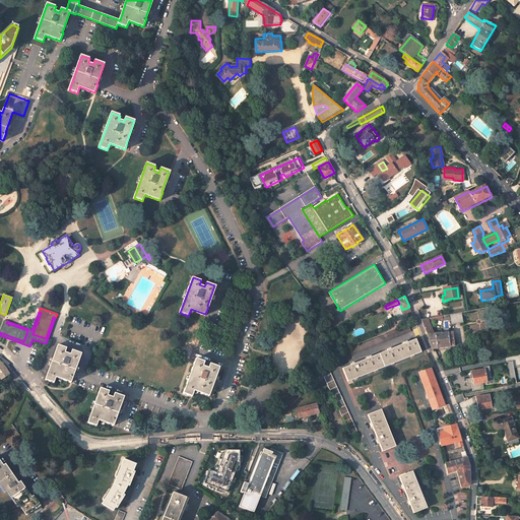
[(454,347),(453,333),(434,336),(430,323),(438,322),(437,318),(421,321),(430,340),(429,341),(433,349),(454,347)]
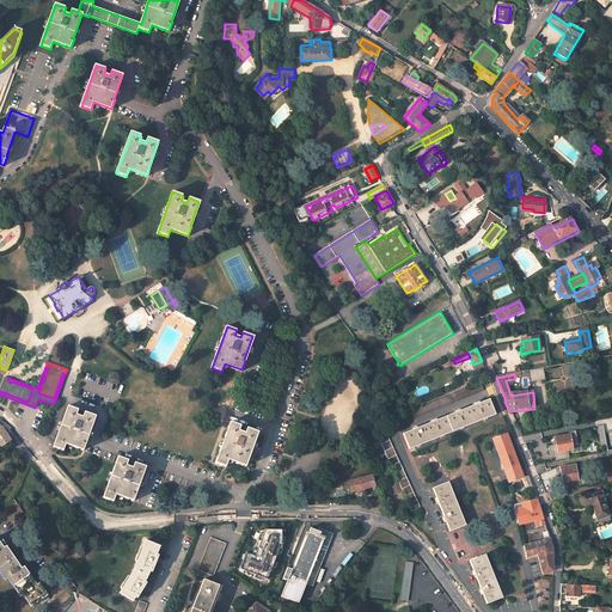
[(32,389),(7,380),(8,378),(5,377),(0,390),(0,391),(28,402),(32,389)]
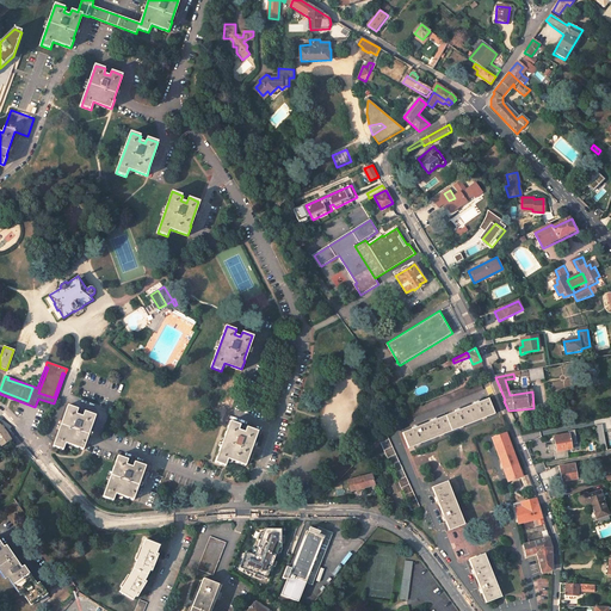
[(405,412),(409,419),(483,388),(480,381),(437,399),(409,409),(408,409),(405,412)]
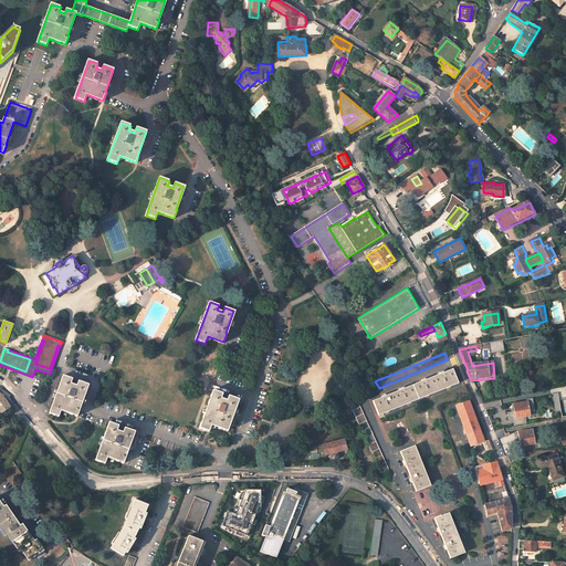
[(373,401),(378,417),(459,385),(453,370),(443,374),(443,373),(439,374),(440,376),(426,380),(425,379),(421,381),(421,383),(404,389),(404,388),(399,389),(400,391),(386,396),(385,395),(381,397),(383,398),(373,401)]
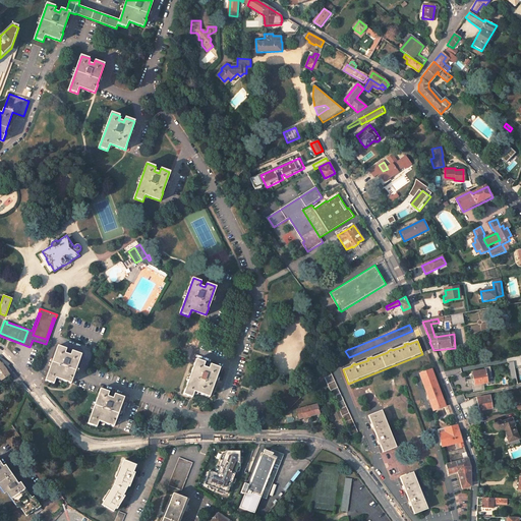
[(57,378),(71,383),(74,374),(73,374),(81,354),(72,350),(70,354),(65,353),(67,348),(59,346),(46,381),(54,384),(57,378)]
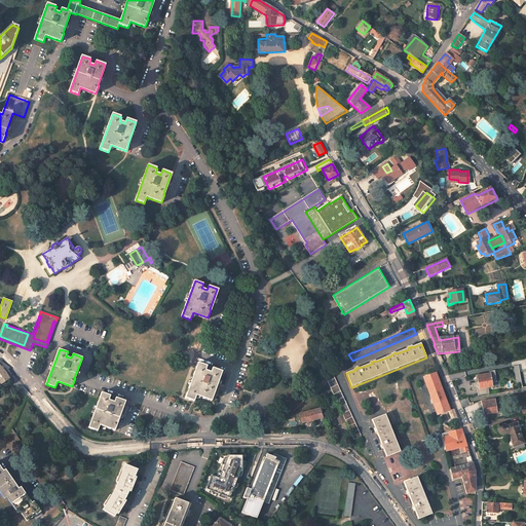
[(525,359),(513,361),(517,383),(521,382),(521,385),(525,384),(525,359)]
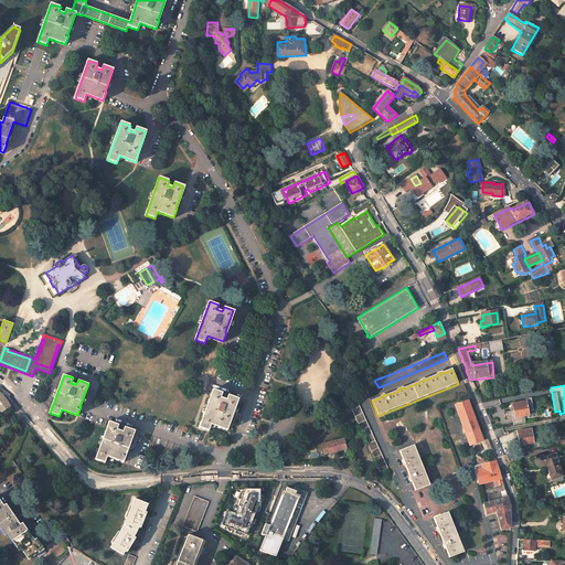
[(211,424),(227,429),(231,422),(230,420),(237,398),(227,395),(226,400),(221,397),(222,393),(213,390),(200,427),(209,430),(211,424)]
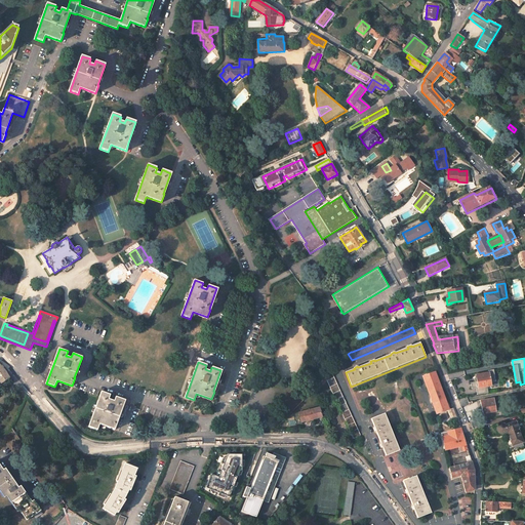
[(0,380),(1,384),(10,377),(6,370),(0,364),(0,380)]
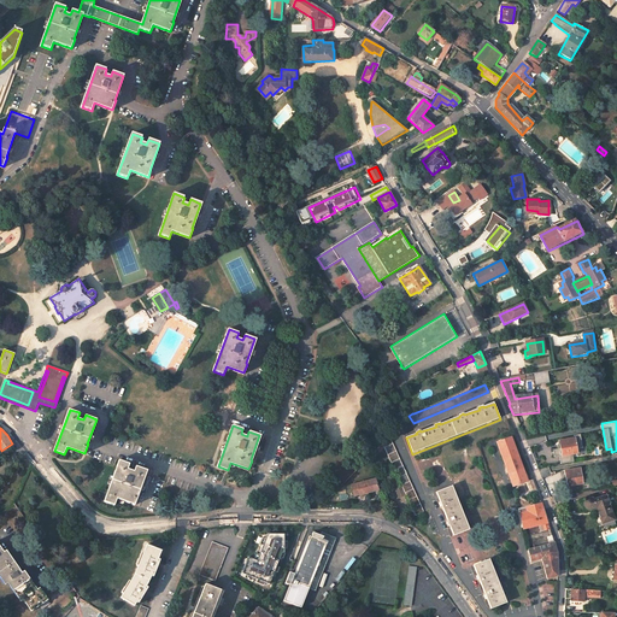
[(413,510),(416,516),(423,512),(406,474),(389,435),(382,442),(400,482),(405,491),(413,510)]
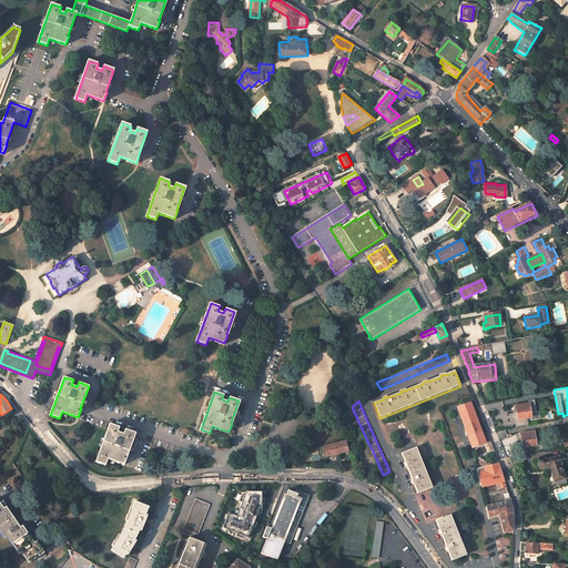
[(472,402),(458,407),(470,440),(474,447),(487,443),(472,402)]
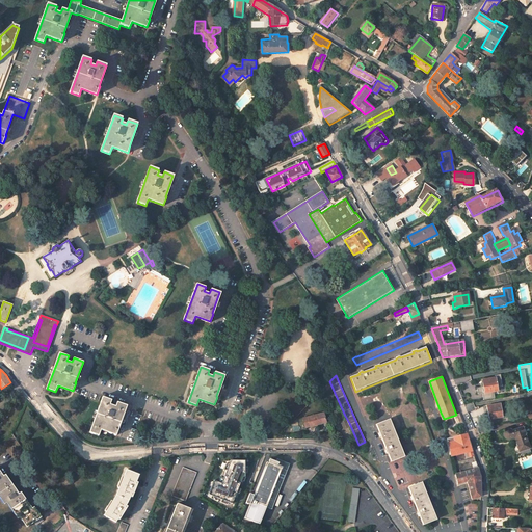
[(495,378),(483,381),(483,383),(485,394),(494,393),(498,392),(497,388),(496,378),(495,378)]
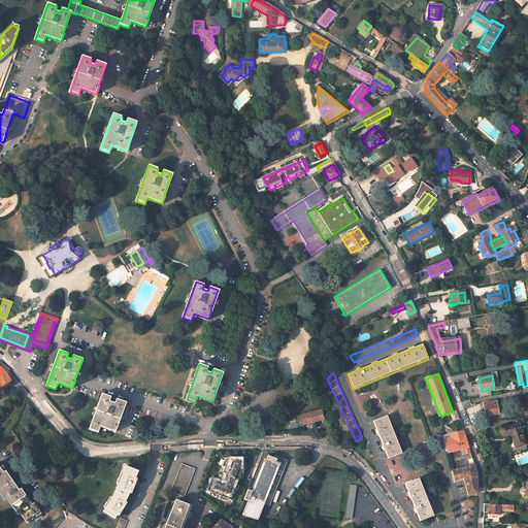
[(320,387),(323,390),(329,383),(327,378),(320,387)]
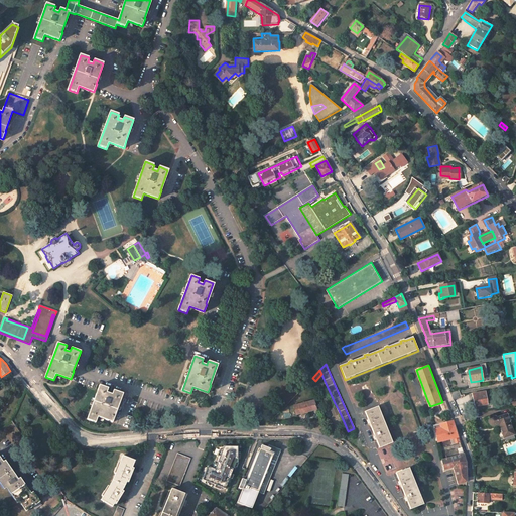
[(115,413),(123,393),(114,390),(112,394),(107,392),(109,388),(101,385),(88,420),(96,422),(99,416),(113,421),(116,413),(115,413)]
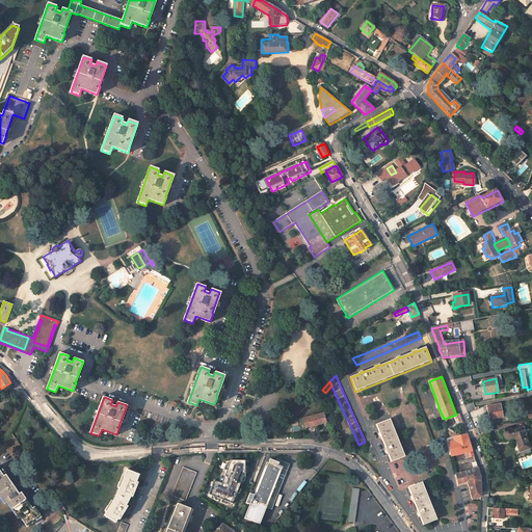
[(500,404),(487,406),(489,420),(502,418),(500,404)]
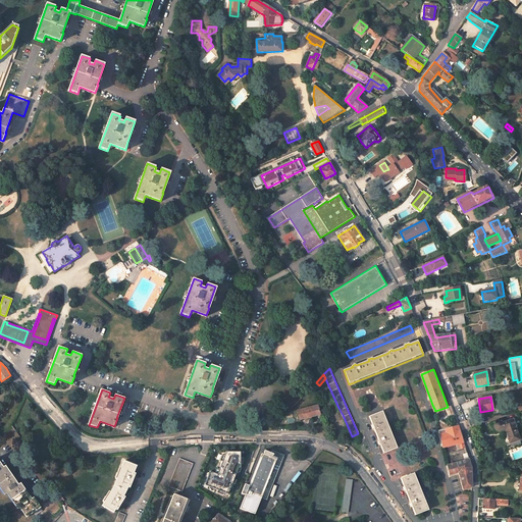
[(449,398),(447,399),(452,414),(455,413),(449,398)]
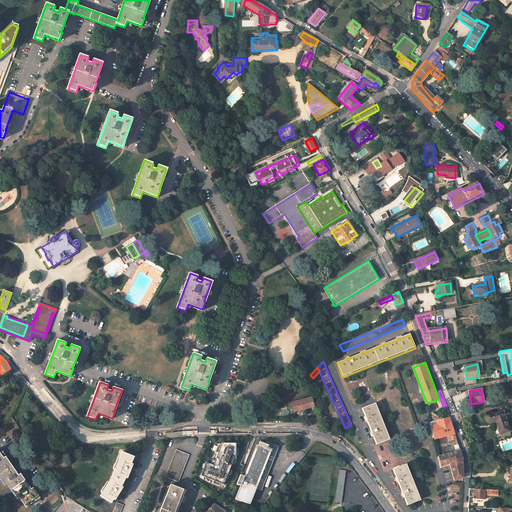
[(312,397),(292,403),(295,412),(299,411),(300,411),(305,410),(305,409),(315,406),(312,397)]
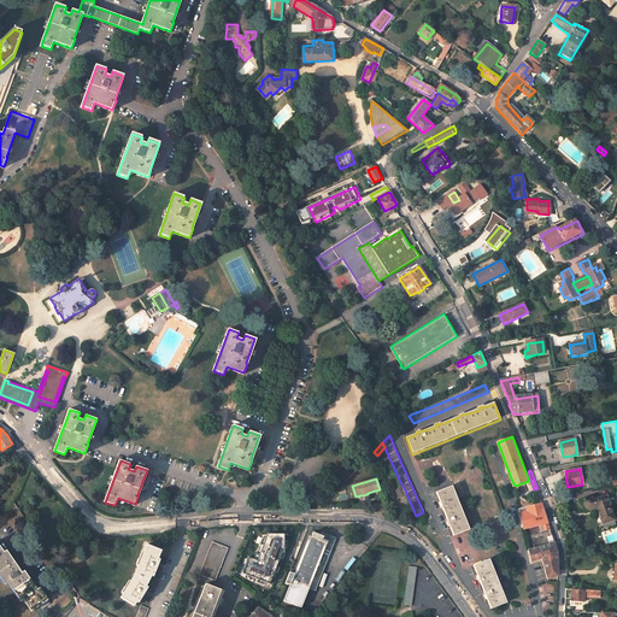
[(394,486),(398,494),(405,491),(400,482),(394,486)]
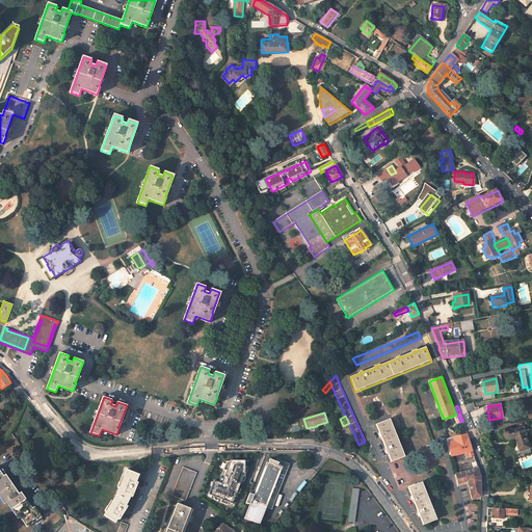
[(391,420),(376,425),(387,450),(384,451),(387,454),(388,453),(392,462),(405,457),(391,420)]
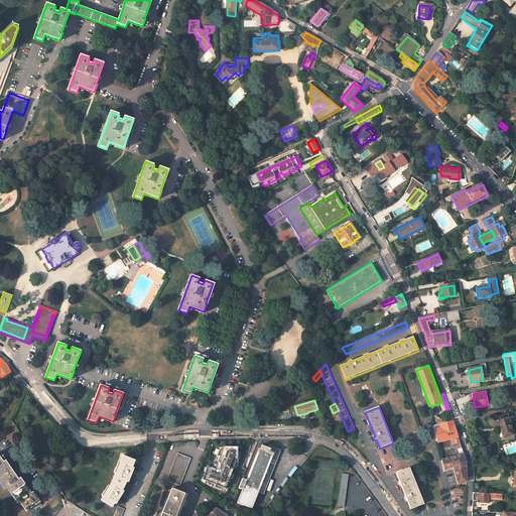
[(504,437),(514,434),(507,414),(498,417),(497,417),(495,417),(493,418),(492,419),(492,420),(492,422),(492,423),(493,424),(494,425),(495,425),(497,425),(498,425),(499,424),(504,437)]
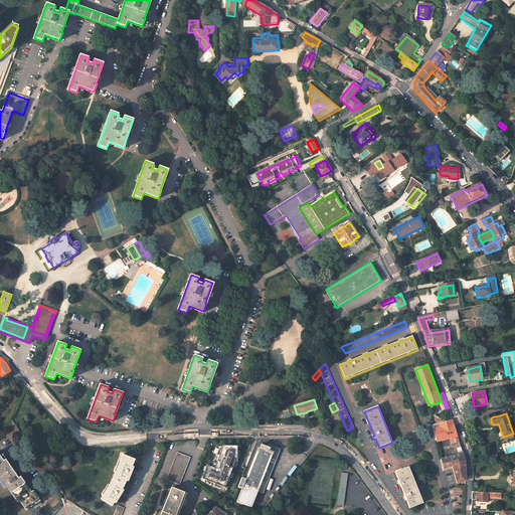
[(450,420),(441,422),(441,424),(436,425),(437,428),(435,428),(438,441),(454,438),(455,443),(460,442),(453,419),(450,420)]
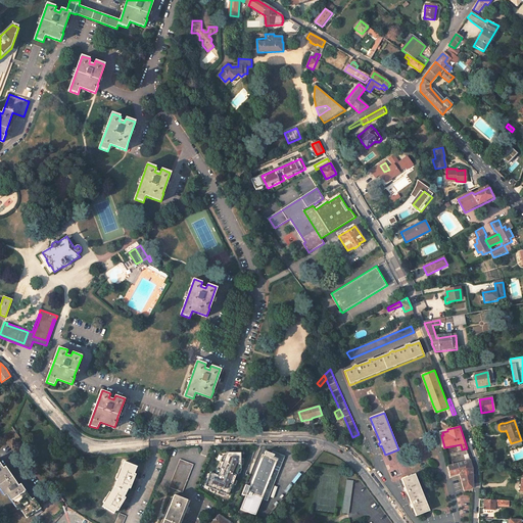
[(267,502),(284,457),(273,452),(272,455),(265,453),(264,456),(262,456),(249,486),(245,484),(241,494),(245,495),(240,510),(254,516),(262,500),(267,502)]
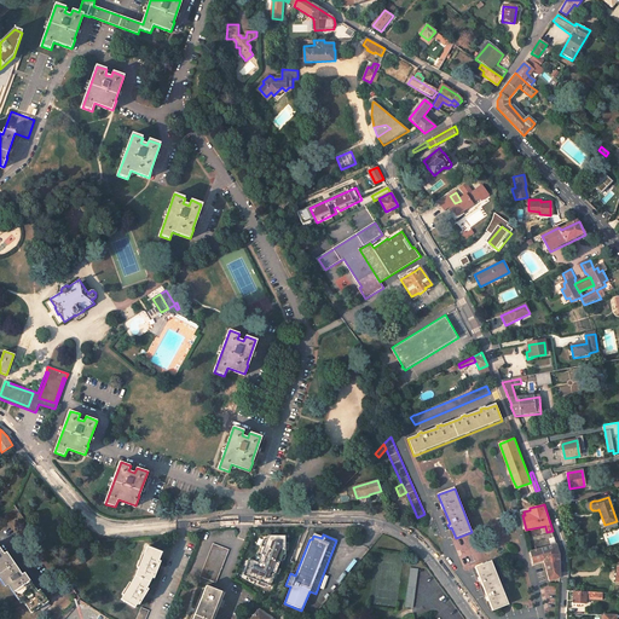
[(249,559),(243,576),(270,586),(283,554),(284,554),(284,536),(268,536),(258,562),(249,559)]
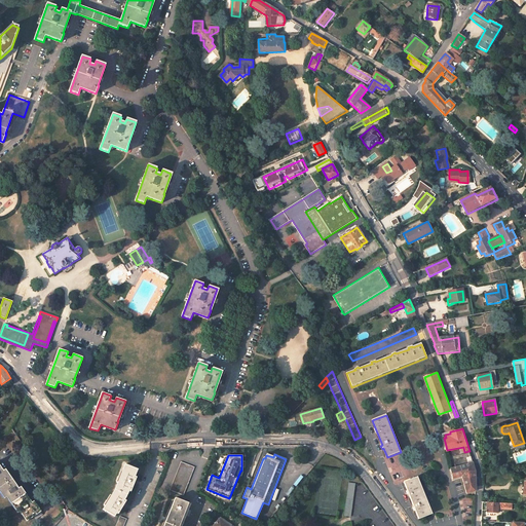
[(471,455),(466,456),(468,463),(451,468),(453,478),(462,476),(467,493),(476,491),(475,471),(471,455)]
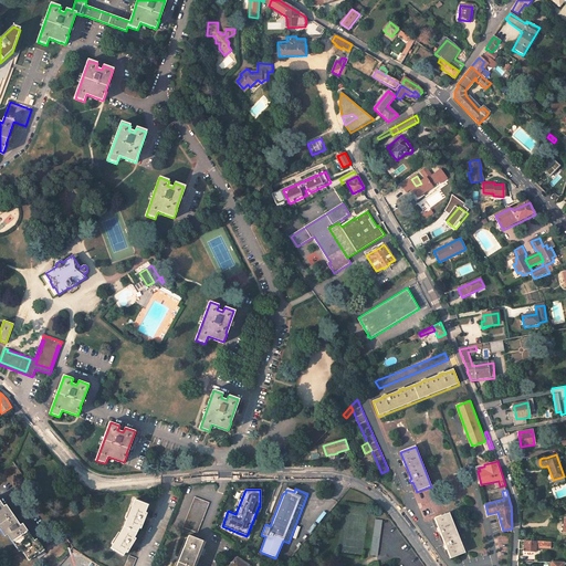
[(209,503),(195,496),(182,527),(197,533),(209,503)]
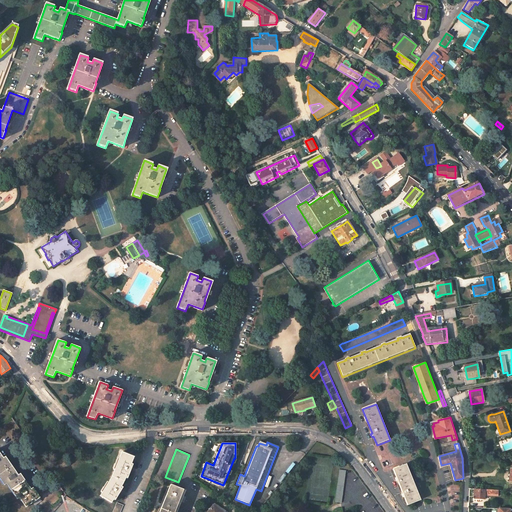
[(4,458),(0,452),(0,475),(6,484),(8,482),(19,498),(21,497),(28,507),(41,498),(34,488),(31,489),(21,474),(19,475),(6,457),(4,458)]
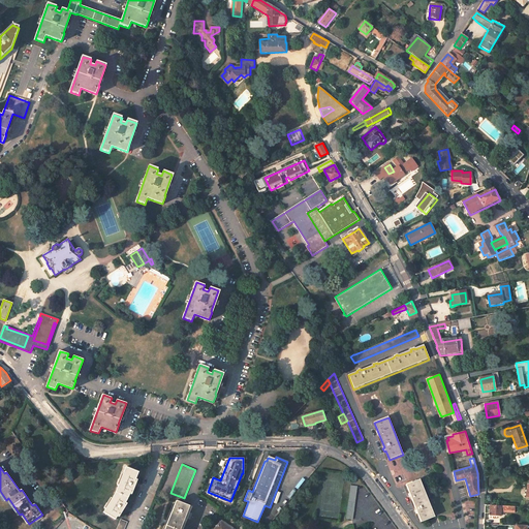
[(138,472),(126,468),(117,493),(103,512),(115,520),(117,517),(119,518),(127,504),(125,503),(128,499),(130,494),(132,495),(137,480),(135,479),(138,472)]
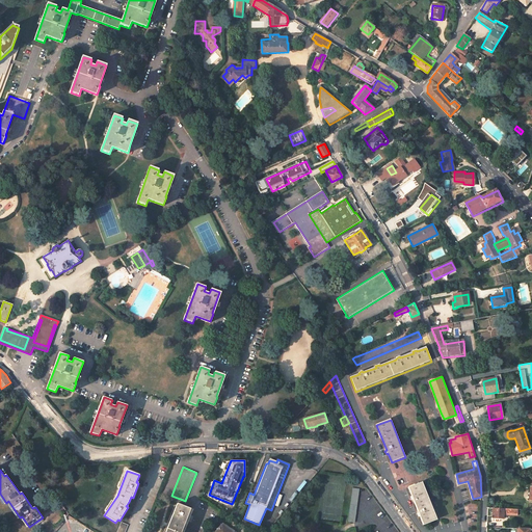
[(436,519),(423,482),(409,486),(413,495),(411,496),(413,500),(414,499),(419,512),(418,512),(419,516),(420,515),(423,524),(436,519)]
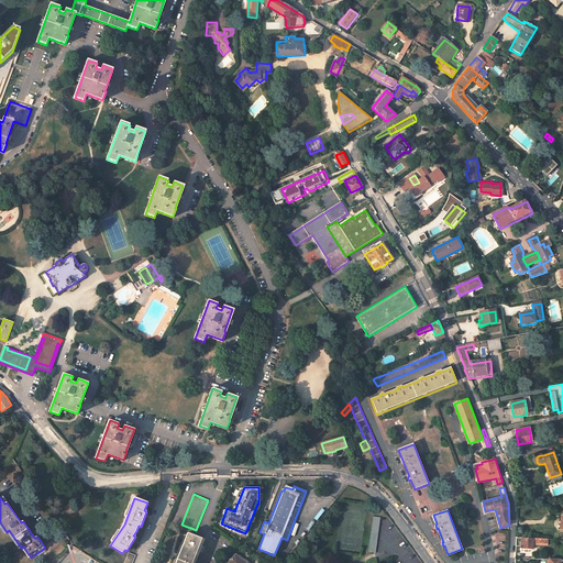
[(373,517),(368,553),(376,553),(381,518),(373,517)]
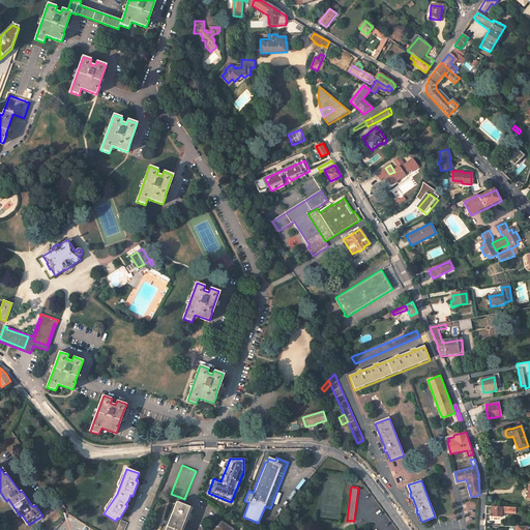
[(180,529),(189,507),(176,502),(165,529),(180,529)]
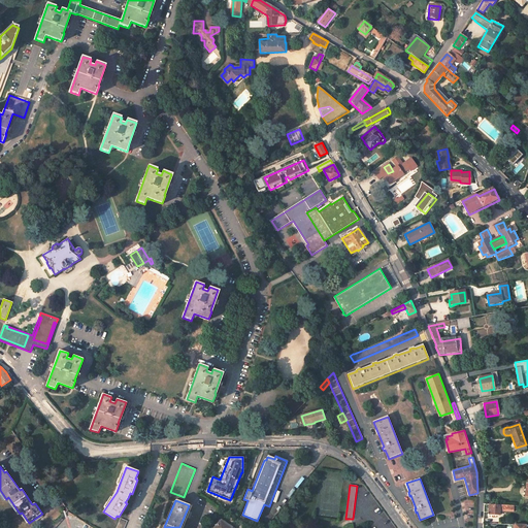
[(490,504),(489,514),(500,514),(500,510),(509,512),(509,504),(490,504)]
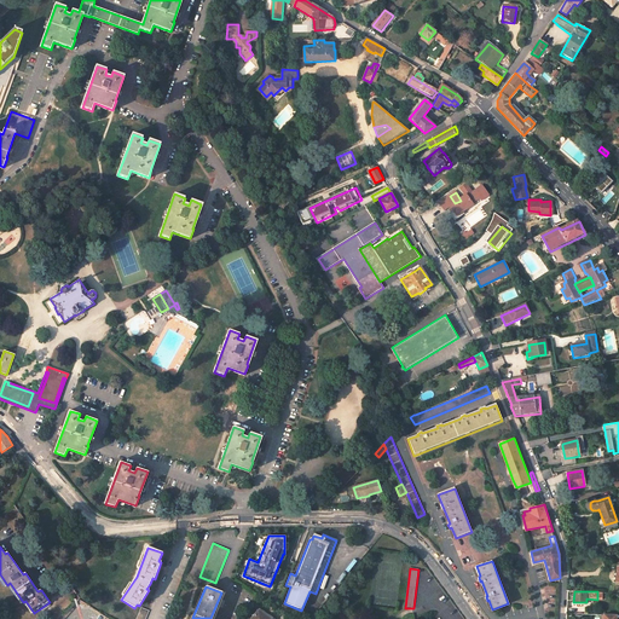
[(146,618),(150,612),(142,608),(137,618),(146,618)]
